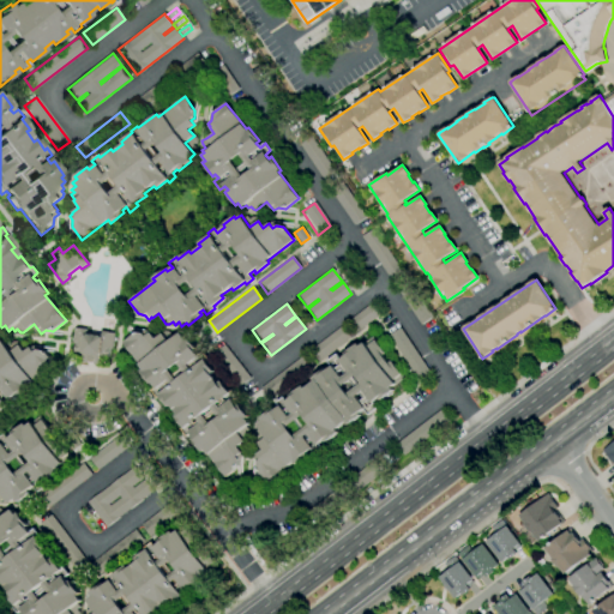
[(389,333),(413,380),(426,374),(401,327),(389,333)]
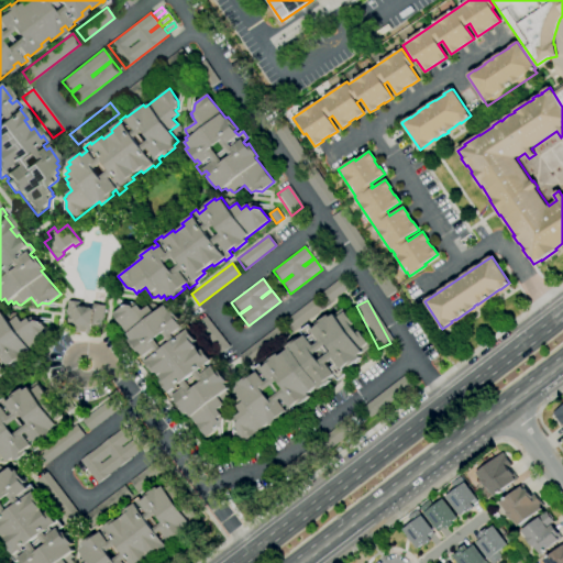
[(90,334),(74,333),(75,323),(67,322),(68,316),(66,316),(68,301),(79,302),(78,305),(92,307),(92,305),(103,306),(101,321),(99,320),(99,328),(91,327),(90,334)]
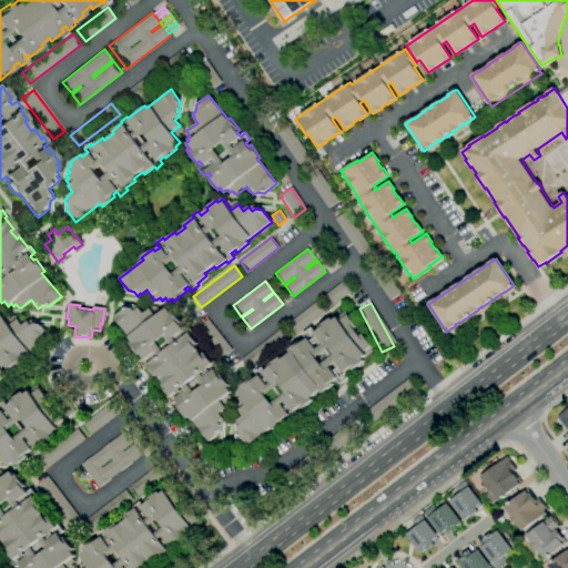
[(208,442),(189,417),(186,418),(178,406),(180,405),(176,401),(172,404),(166,397),(169,395),(161,385),(163,383),(158,375),(154,377),(146,367),(144,368),(140,362),(144,358),(141,354),(139,356),(129,343),(132,342),(113,316),(123,308),(133,308),(134,312),(139,307),(143,313),(150,308),(155,316),(166,307),(170,313),(172,311),(182,323),(179,325),(182,328),(186,325),(192,332),(190,333),(198,344),(195,346),(201,354),(204,352),(212,363),(214,362),(219,368),(214,372),(217,375),(220,373),(230,386),(227,387),(231,393),(227,396),(230,398),(225,402),(227,405),(225,407),(225,408),(220,413),(224,418),(223,419),(224,423),(222,425),(220,432),(208,442)]
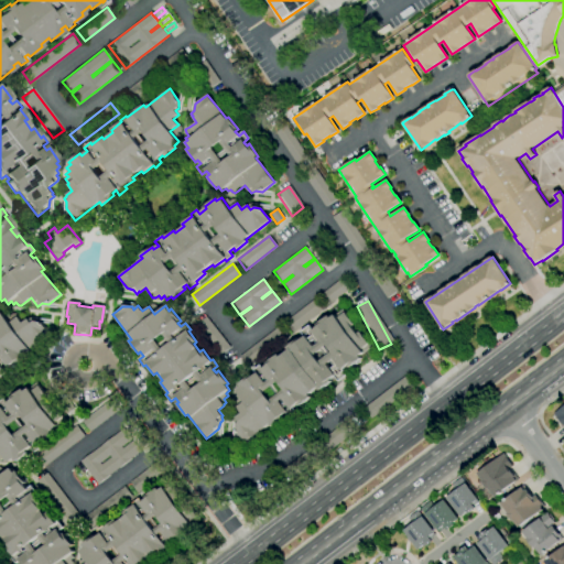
[(245,444),(236,433),(236,424),(234,421),(236,419),(236,418),(240,413),(236,408),(238,407),(234,402),(237,399),(235,397),(238,393),(236,390),(240,387),(238,384),(250,376),(251,378),(257,375),(253,370),(259,366),(262,370),(268,366),(266,364),(278,354),(280,357),(288,350),(285,348),(297,339),(300,342),(304,338),(299,332),(308,325),(313,331),(316,328),(315,325),(327,316),(329,318),(342,310),(353,325),(350,326),(357,334),(359,333),(370,347),(358,356),(360,358),(347,368),(346,366),(343,368),(347,375),(337,382),(333,376),(328,379),(331,381),(318,390),(316,388),(307,394),(310,398),(297,407),(296,404),(292,408),(295,412),(288,418),(284,413),(281,415),(283,418),(270,427),(269,425),(245,444)]
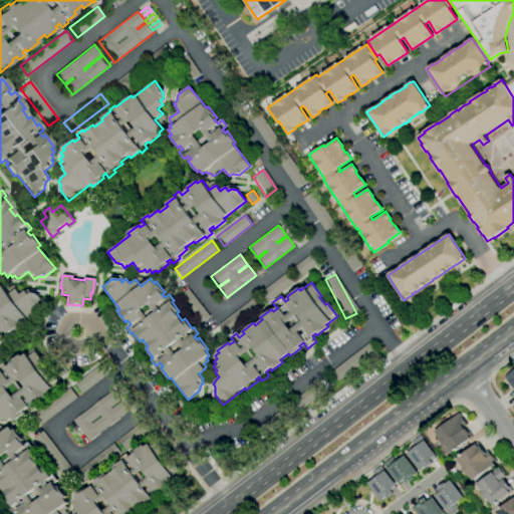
[(0,286),(2,285),(5,289),(11,285),(14,289),(16,288),(20,294),(25,290),(29,295),(31,294),(35,291),(45,305),(28,318),(27,317),(22,321),(25,324),(10,336),(8,333),(4,336),(6,339),(0,343),(0,286)]
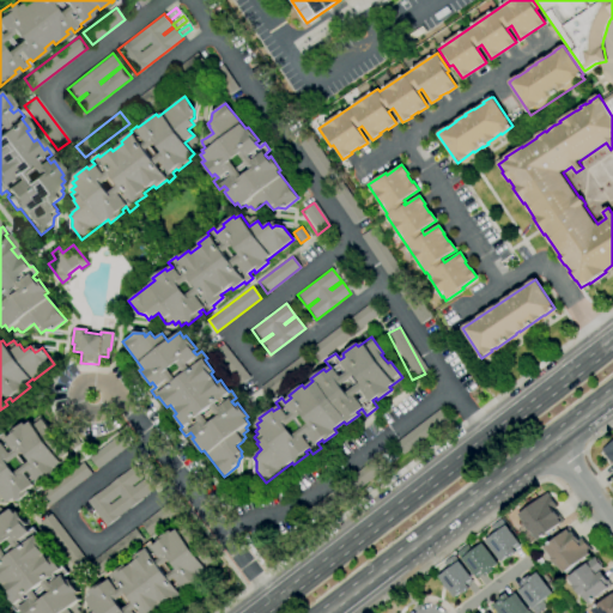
[(240,386),(213,352),(223,345),(249,377),(240,386)]
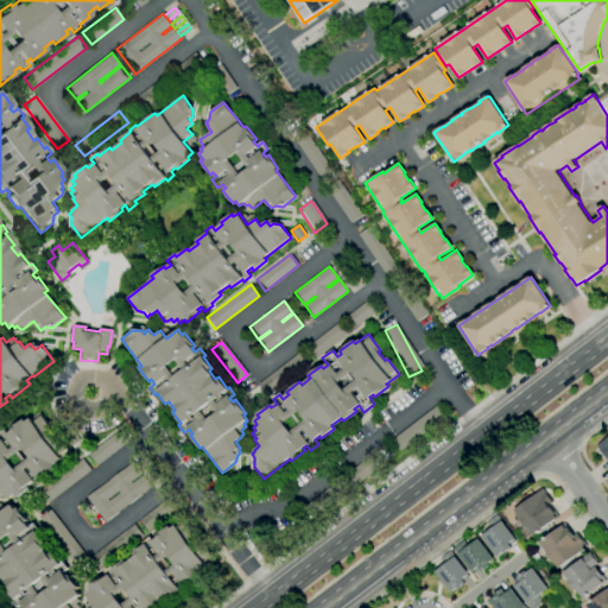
[(266,396),(258,384),(302,350),(310,362),(266,396)]
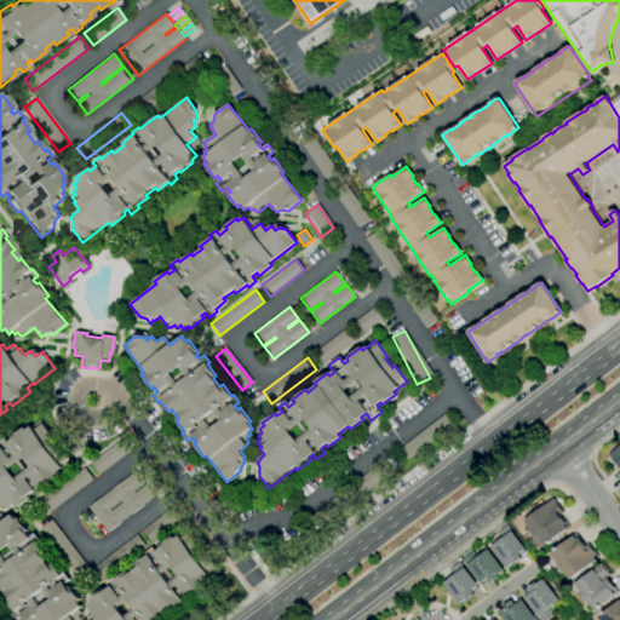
[(10,509),(7,505),(4,507),(1,505),(0,506),(0,441),(3,440),(7,445),(16,438),(13,436),(24,428),(27,430),(32,426),(34,430),(41,424),(68,458),(59,465),(63,469),(57,472),(59,475),(49,483),(47,480),(40,486),(45,492),(38,497),(33,491),(28,495),(29,498),(17,507),(15,505),(10,509)]
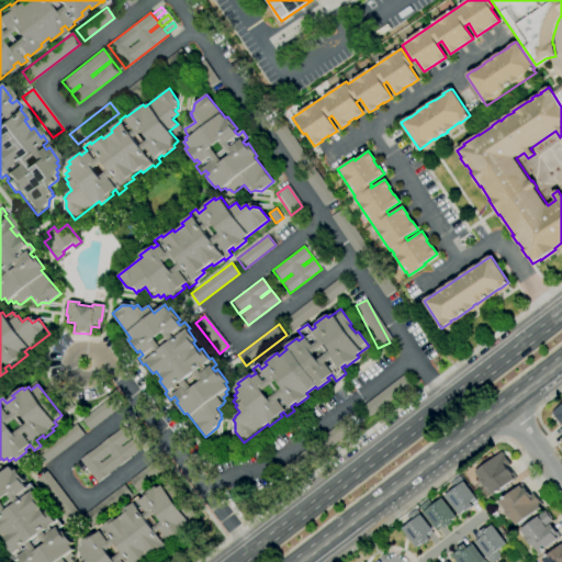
[(389,401),(382,392),(368,403),(373,412),(389,401)]
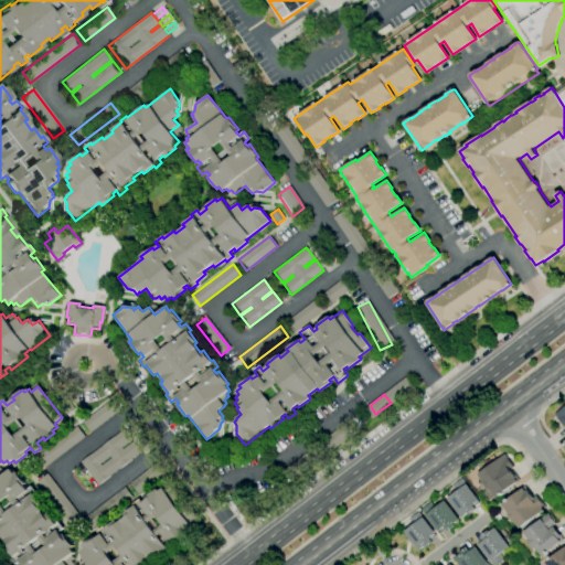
[(89,433),(82,422),(112,398),(120,409),(89,433)]
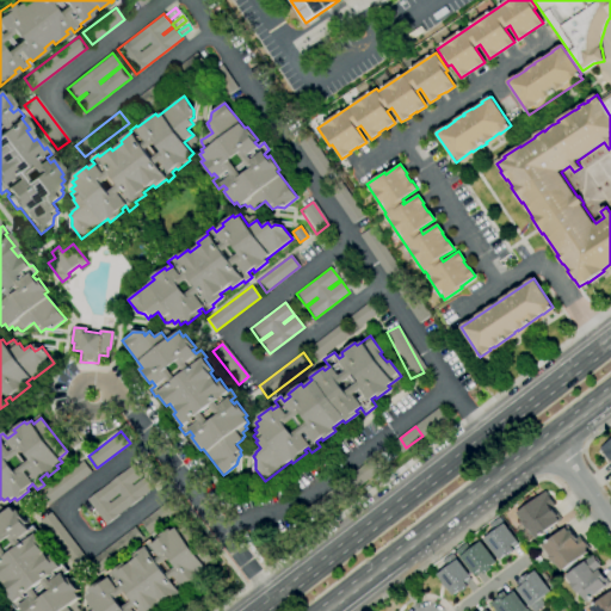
[(610,462),(610,463),(599,450),(610,439),(610,462)]
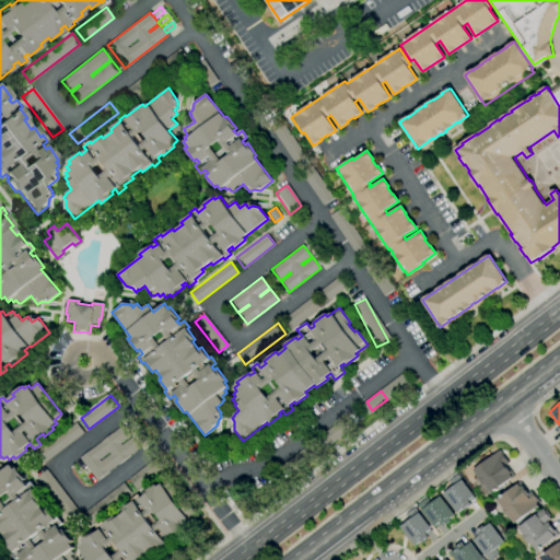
[(324,450),(316,440),(346,417),(353,427),(324,450)]
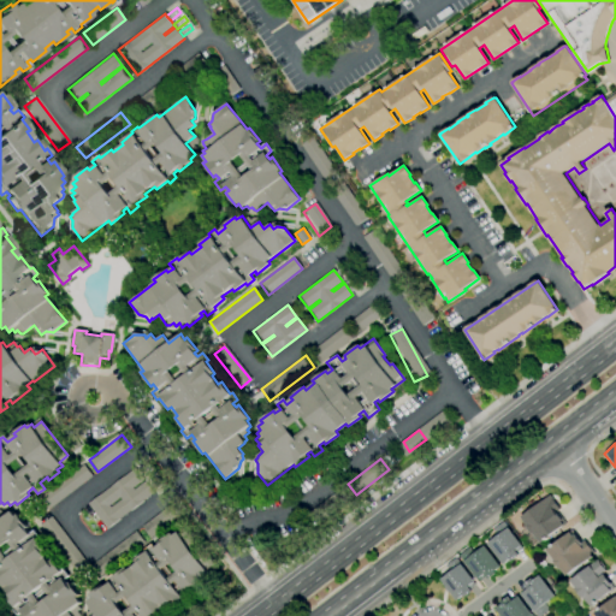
[(47,510),(39,498),(83,465),(92,477),(47,510)]
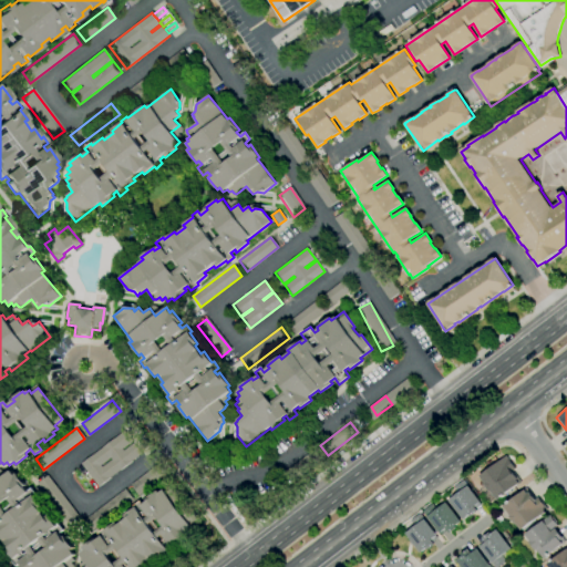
[(98,487),(80,464),(123,431),(132,442),(122,450),(123,451),(133,443),(141,454),(98,487)]
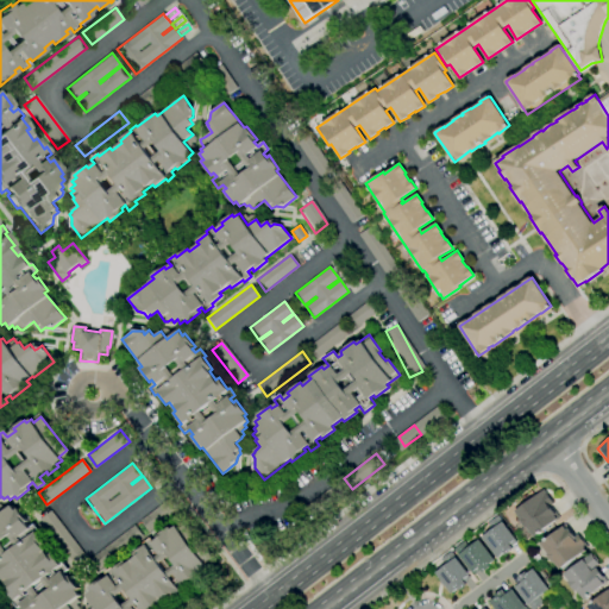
[(314,519),(305,507),(338,482),(346,494),(314,519)]
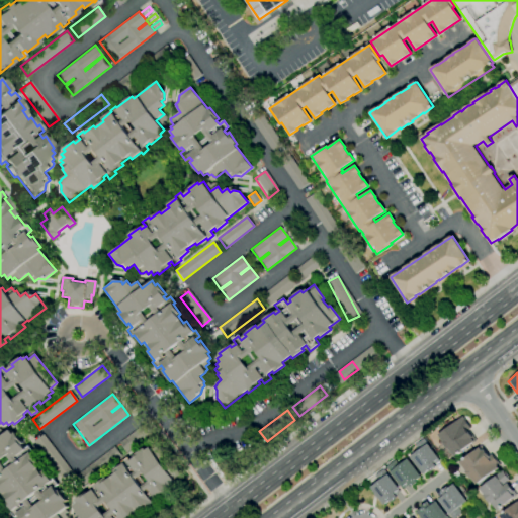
[(453,457),(447,448),(446,449),(441,442),(442,442),(437,435),(462,417),(470,429),(467,431),(472,438),(471,439),(475,442),(453,457)]
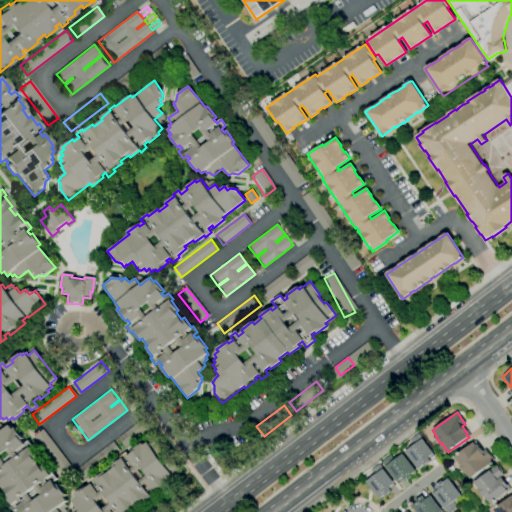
[(125,447),(118,438),(145,417),(152,426),(125,447)]
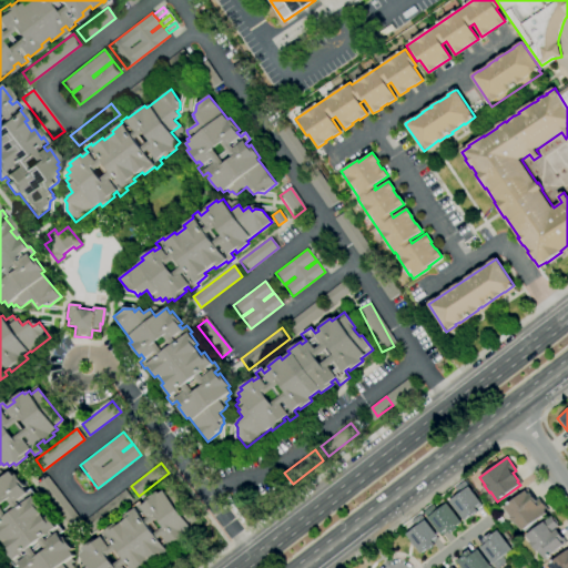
[(23,567),(21,565),(17,567),(11,560),(12,558),(6,549),(8,547),(1,538),(0,539),(0,470),(9,473),(11,472),(14,476),(17,475),(26,486),(23,488),(27,493),(31,489),(37,496),(34,498),(41,507),(39,509),(46,518),(48,516),(56,526),(59,524),(64,531),(59,536),(63,540),(66,539),(73,549),(71,551),(74,556),(71,559),(74,561),(71,564),(73,567),(23,567)]
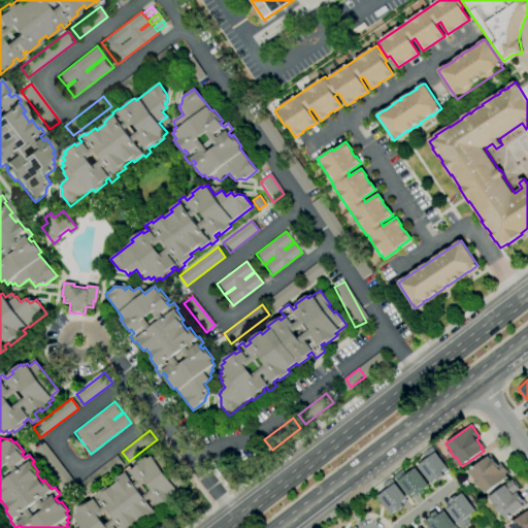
[(63,489),(34,451),(43,443),(72,481),(63,489)]
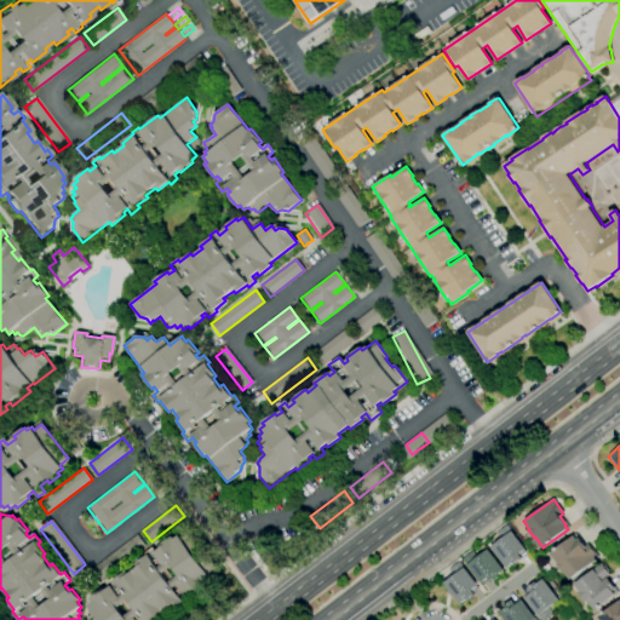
[(488,547),(506,569),(527,552),(504,524),(494,533),(499,539),(488,547)]
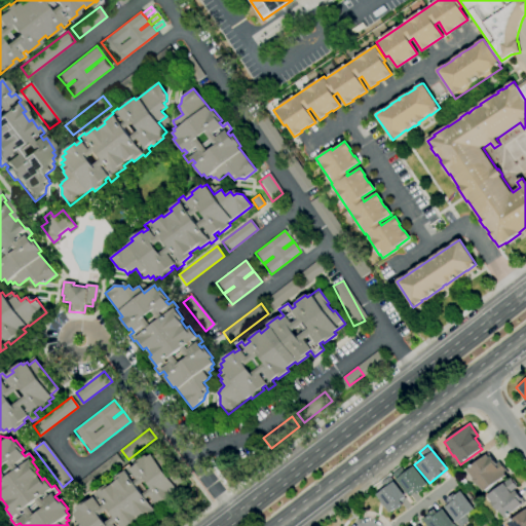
[(73,525),(72,524),(75,522),(73,519),(77,517),(74,514),(78,511),(77,509),(88,499),(89,502),(95,498),(90,494),(97,490),(98,492),(108,485),(110,487),(117,481),(115,479),(124,472),(123,470),(129,465),(133,470),(137,465),(135,463),(146,455),(148,457),(152,454),(154,457),(160,452),(184,482),(177,487),(179,489),(174,494),(175,496),(165,504),(163,501),(159,504),(162,509),(156,514),(155,512),(146,519),(144,517),(136,523),(138,525),(136,525),(73,525)]
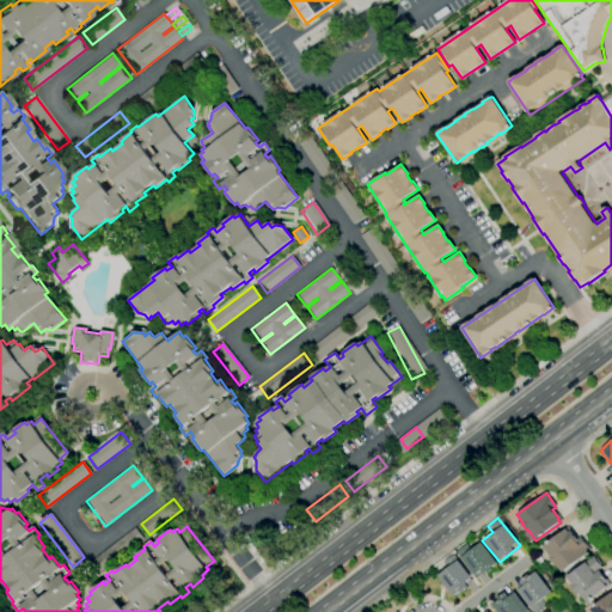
[(99,574),(91,562),(134,527),(144,539),(99,574)]
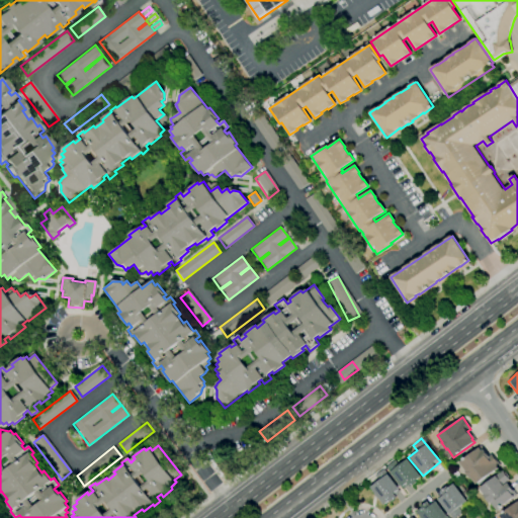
[(476,485),(470,479),(469,479),(464,472),(465,471),(459,462),(481,446),(489,456),(491,454),(500,465),(476,485)]
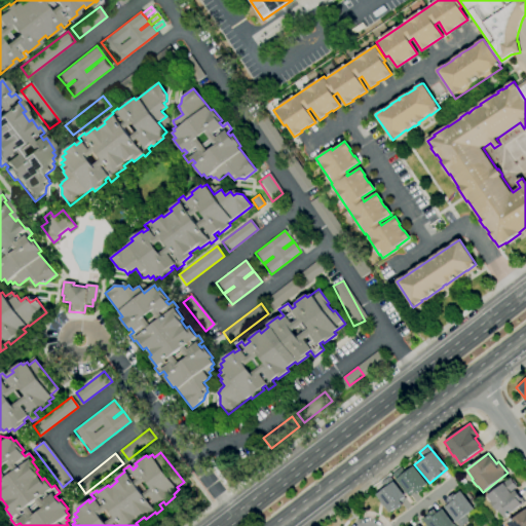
[(407,497),(425,485),(413,465),(404,472),(401,467),(390,474),(407,497)]
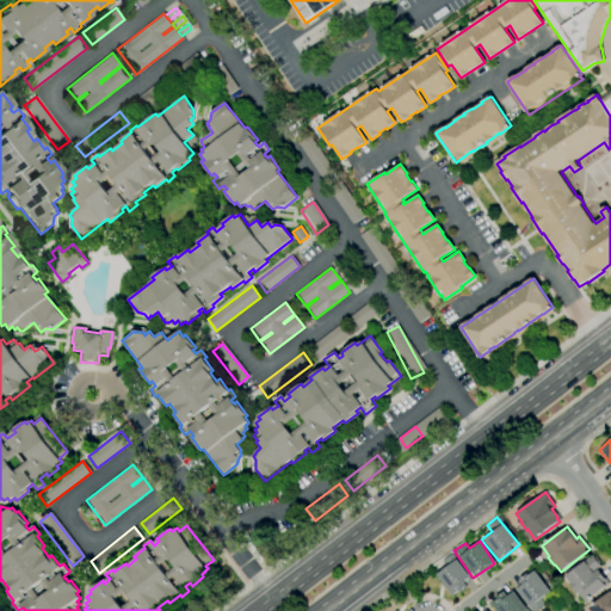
[(585,603),(578,593),(576,594),(569,584),(571,584),(566,576),(593,556),(600,567),(598,569),(606,580),(604,581),(608,586),(585,603)]
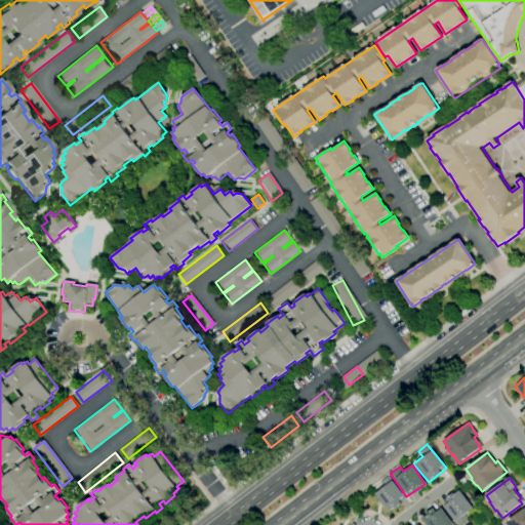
[(373,494),(387,512),(405,498),(391,480),(373,494)]
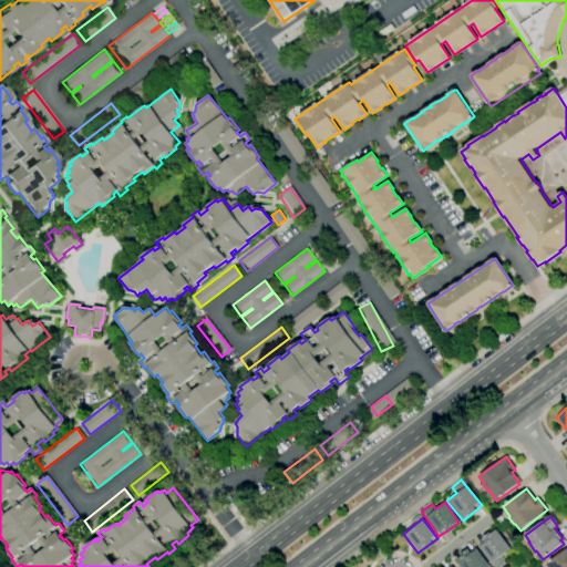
[(508,550),(496,528),(477,539),(492,566),(495,566),(505,563),(501,554),(508,550)]
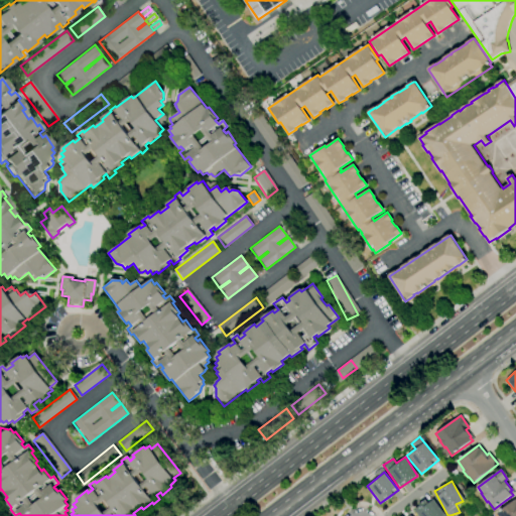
[(444,515),(430,497),(413,510),(417,515),(444,515)]
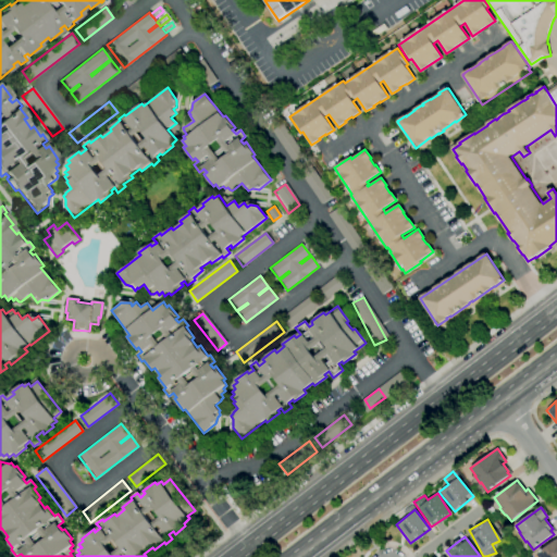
[(556,556),(537,556),(536,555),(556,539),(556,556)]
